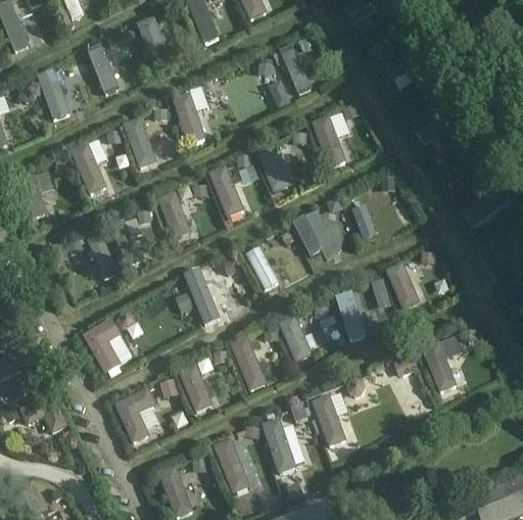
[(63,0),(76,29),(89,24),(79,0),(63,0)]
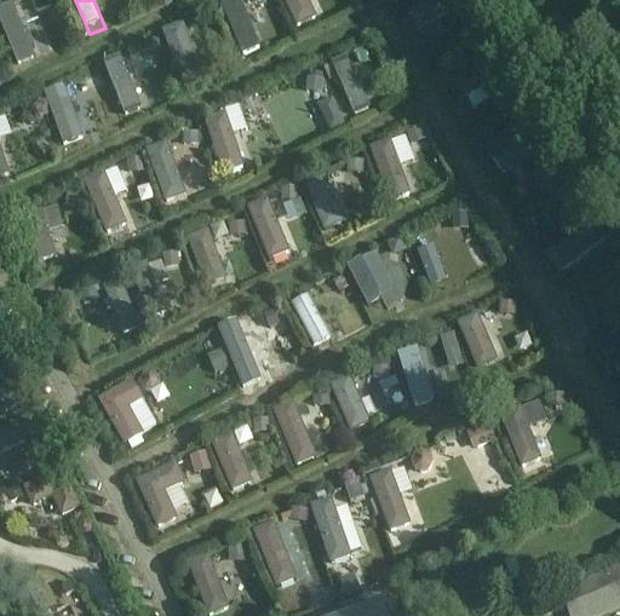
[(286,0),(297,23),(316,15),(309,0),(286,0)]
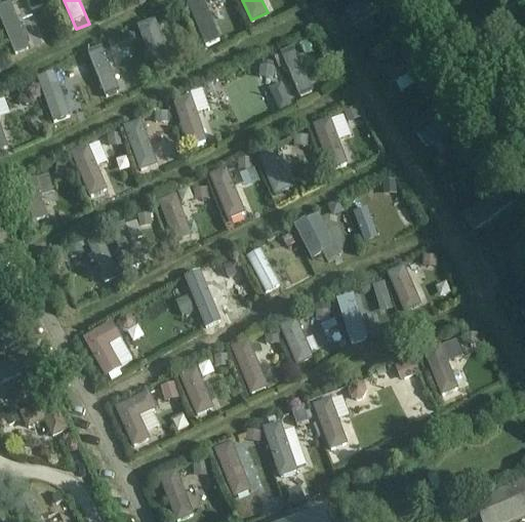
[(114,67),(98,74),(112,102),(127,93),(114,67)]
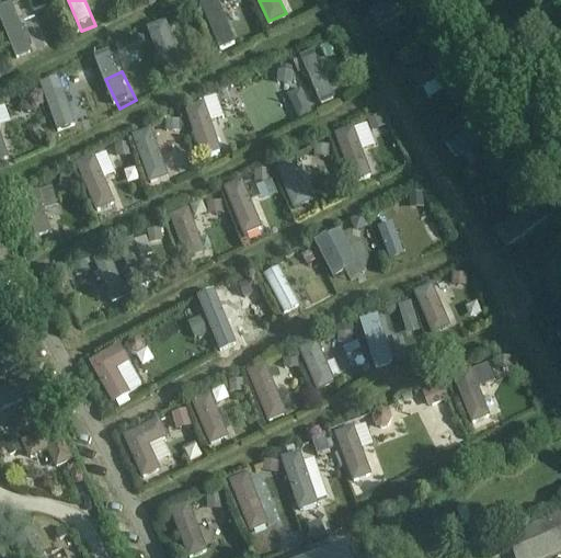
[(333,128),(351,174),(370,168),(353,121),(333,128)]
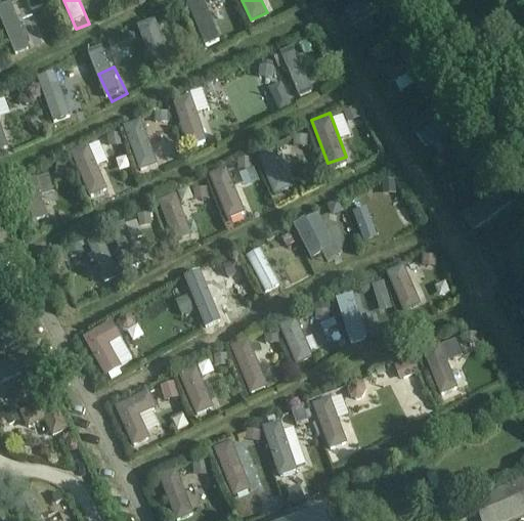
[(0,145),(8,143),(0,122),(0,145)]
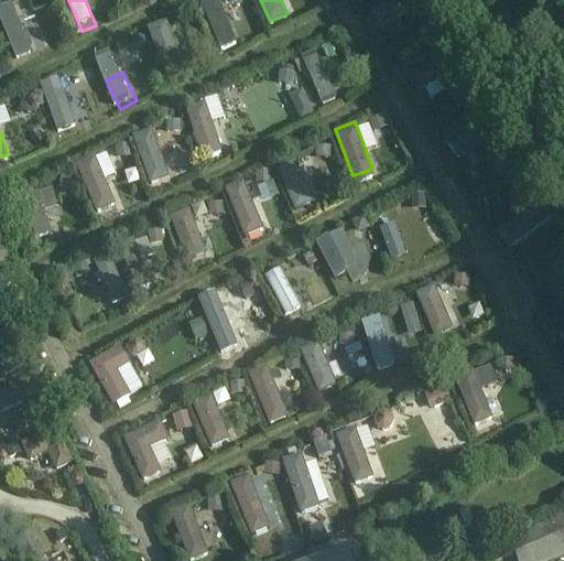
[(317,238),(336,276),(360,265),(343,227),(317,238)]
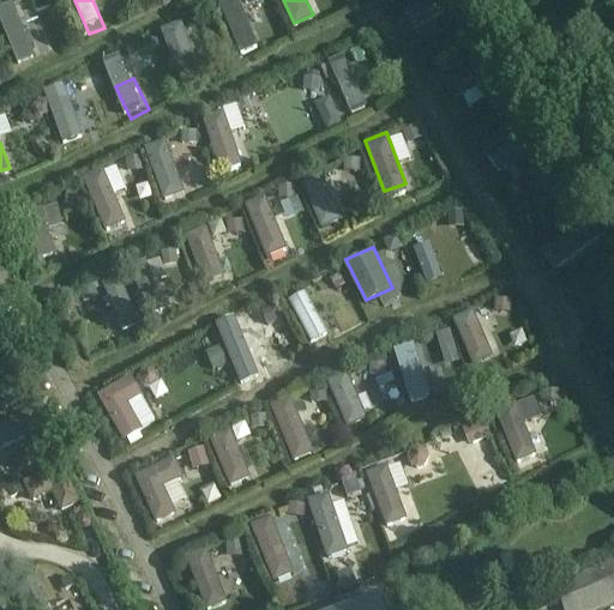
[(452,315),(473,361),(492,352),(473,307),(452,315)]
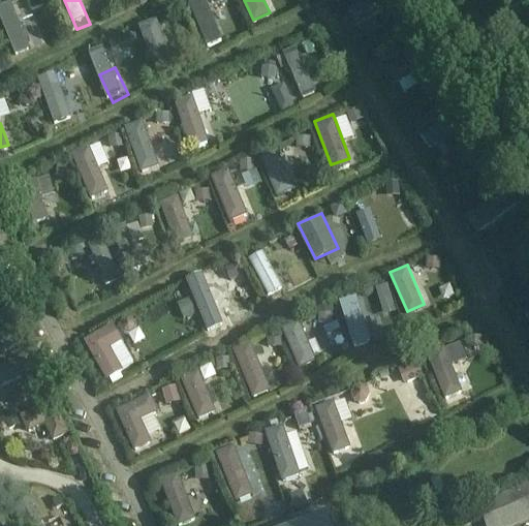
[(374,285),(378,299),(391,295),(386,281),(374,285)]
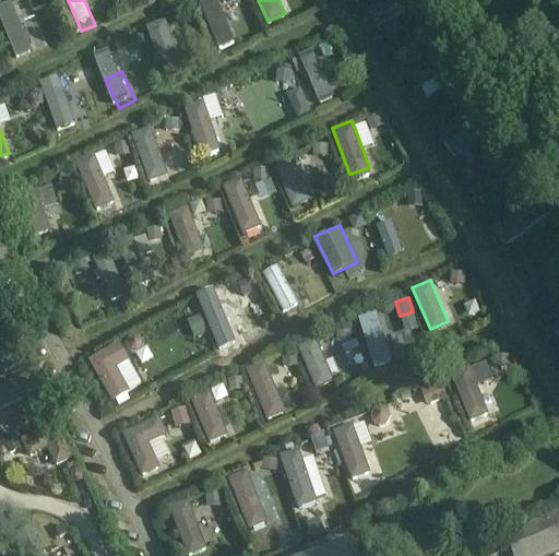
[(21,362),(1,323),(0,323),(0,356),(6,369),(21,362)]
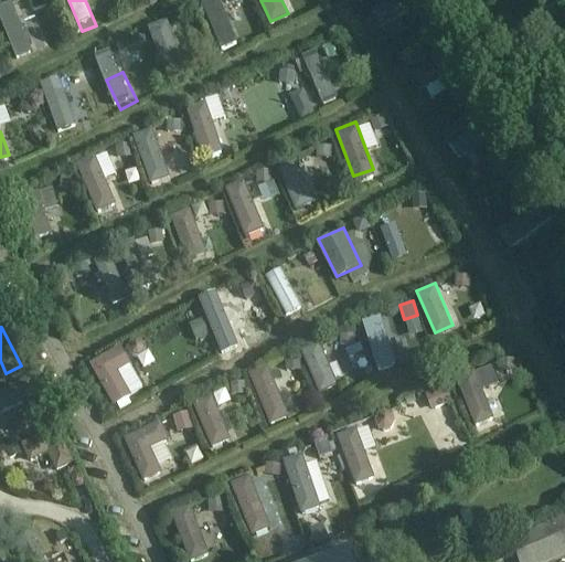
[(141,339),(135,338),(129,340),(127,347),(130,352),(137,354),(142,351),(144,345),(141,339)]
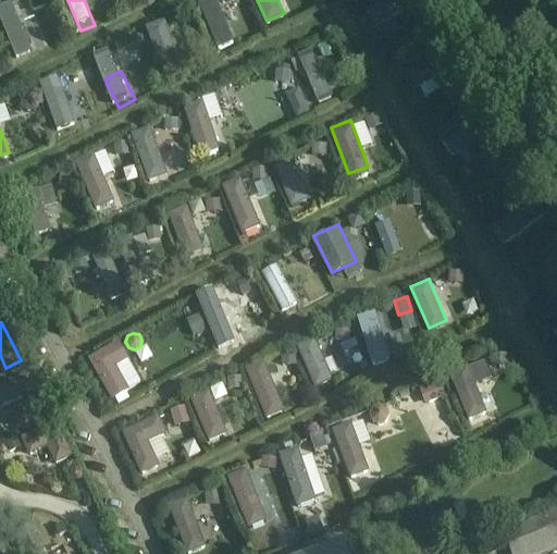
[(320,391),(351,373),(334,341),(302,358),(320,391)]
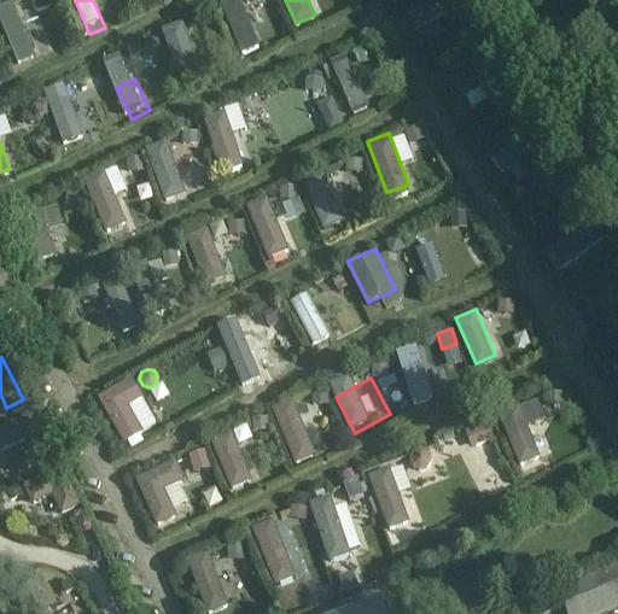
[(497,413),(517,458),(536,451),(525,426),(546,416),(537,396),(497,413)]
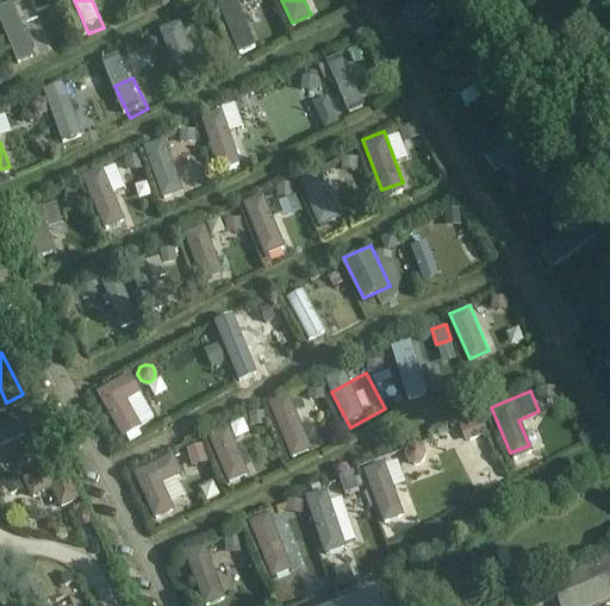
[(466,437),(487,430),(481,414),(460,422),(466,437)]
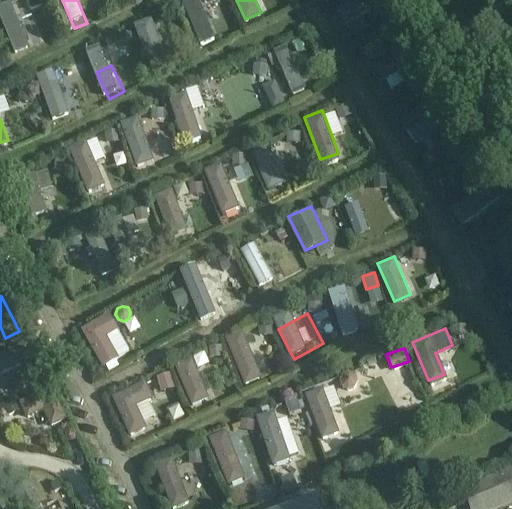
[(343,372),(340,378),(342,385),(348,388),(354,386),(357,380),(355,374),(349,370),(343,372)]
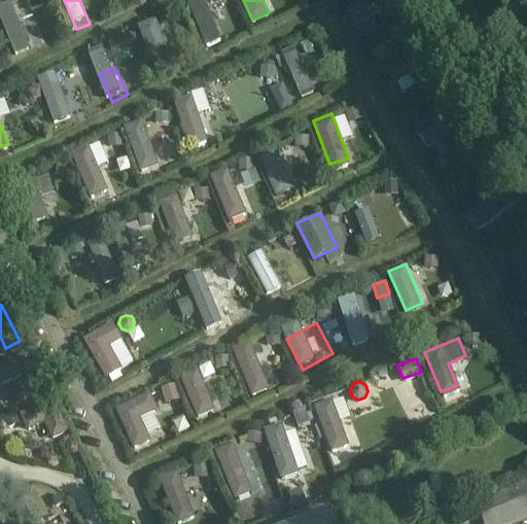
[(174,382),(161,386),(166,400),(178,396),(174,382)]
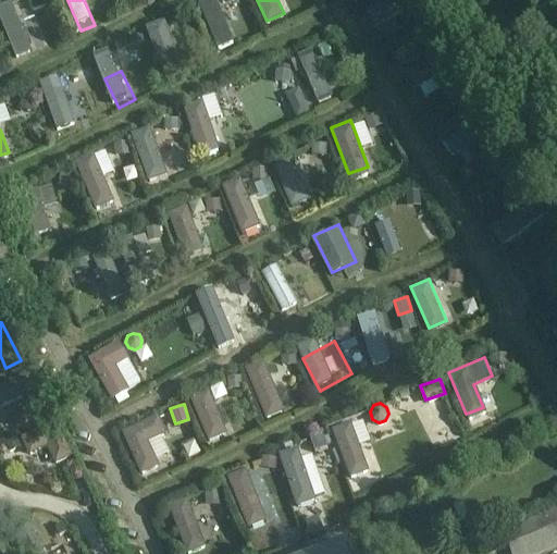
[(123,428),(140,469),(157,462),(147,439),(166,431),(158,413),(123,428)]
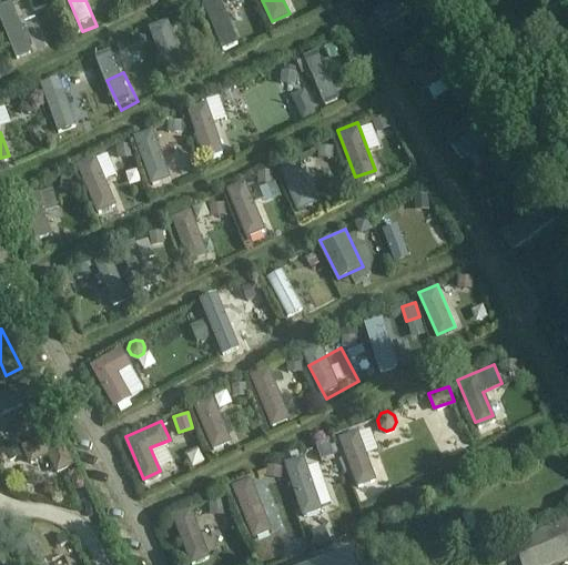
[(72,463),(56,430),(23,445),(31,461),(49,452),(58,470),(72,463)]
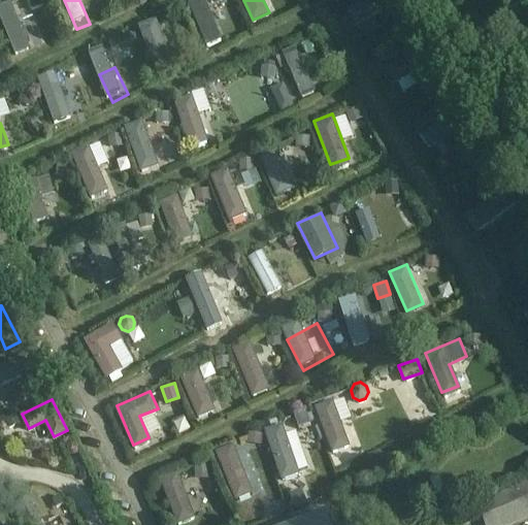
[(318,419),(340,462),(359,452),(343,422),(359,415),(353,401),(318,419)]
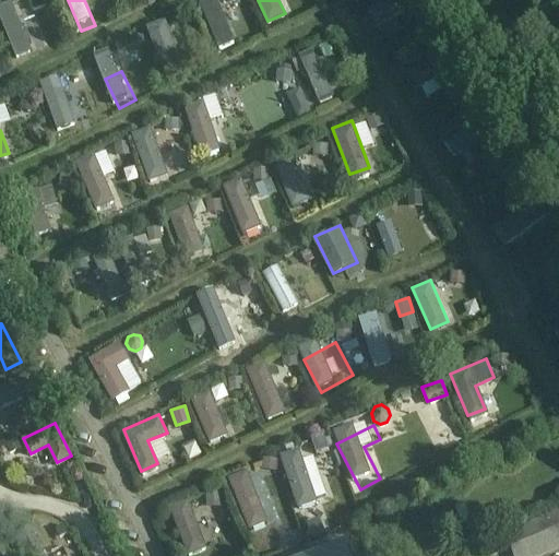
[(285,468),(304,516),(321,509),(302,461),(285,468)]
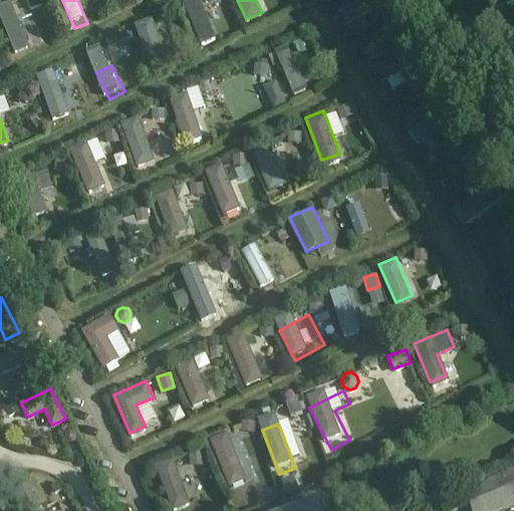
[(471,510),(491,510),(513,501),(513,464),(461,487),(471,510)]
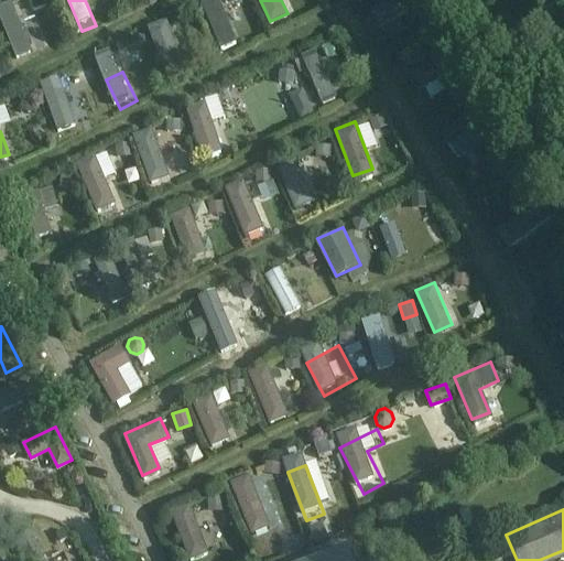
[(351,560),(349,551),(321,560),(351,560)]
